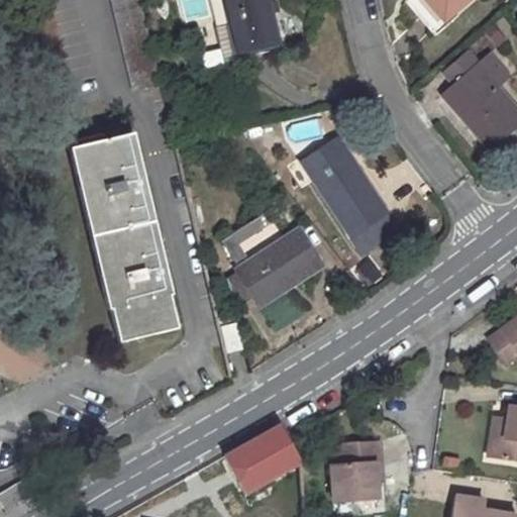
[(111,0),(134,92),(162,86),(141,0),(111,0)]
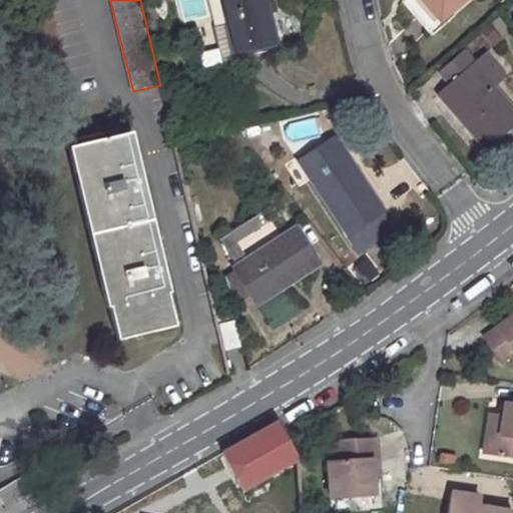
[(267,0),(220,0),(226,21),(270,11),(267,0)]
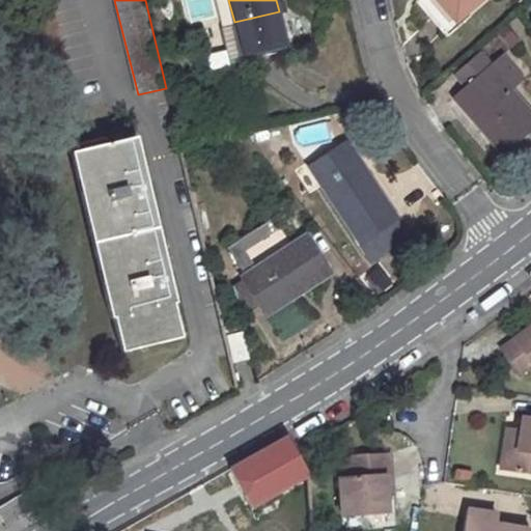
[(419,0),(417,2),(431,19),(445,7),(457,22),(481,0),(419,0)]
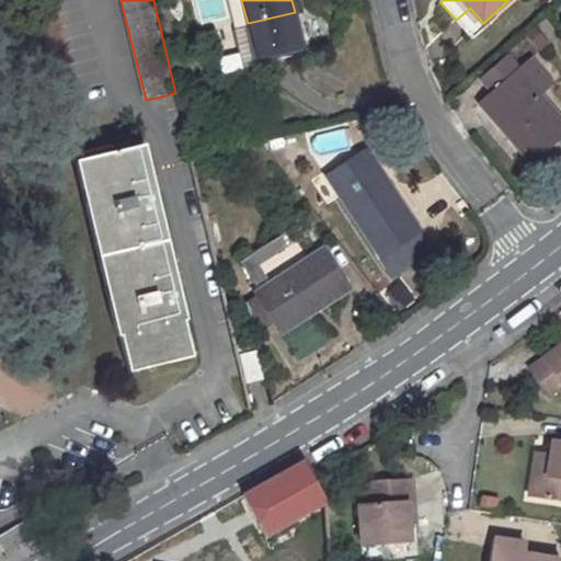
[(470,8),(456,20),(473,39),(488,27),(483,23),(470,8)]
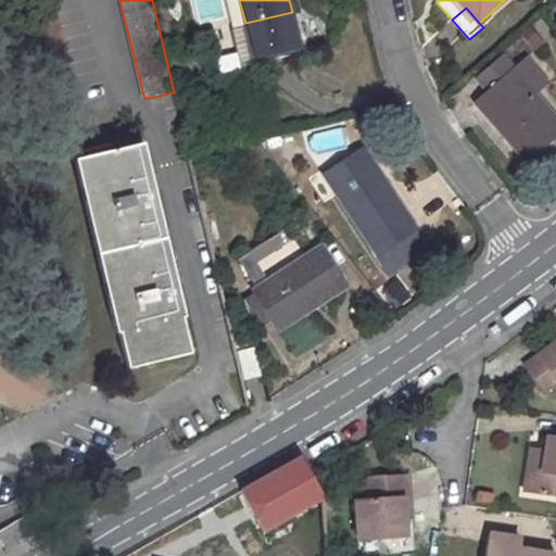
[(292,12),(245,23),(253,59),(301,48),(292,12)]
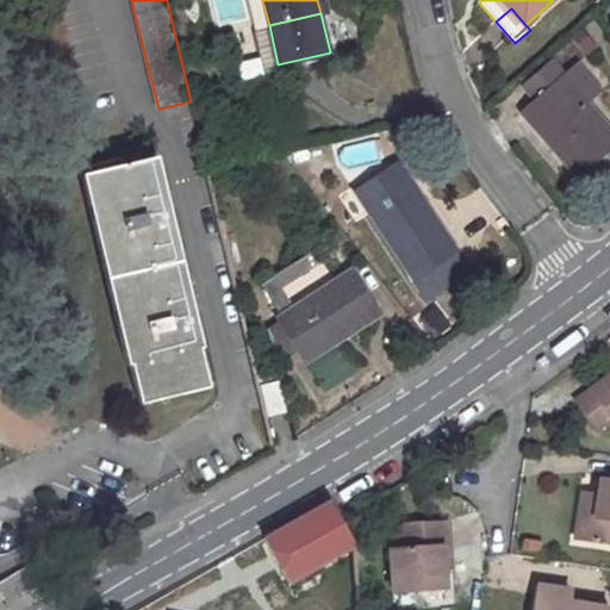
[(580,31),(571,39),(585,55),(595,48),(580,31)]
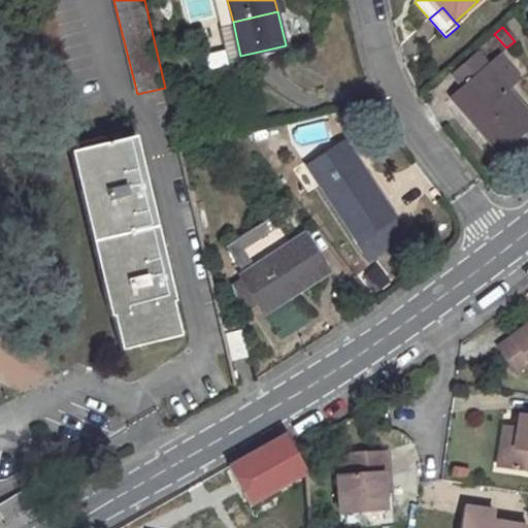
[(495,38),(480,50),(489,61),(503,50),(495,38)]
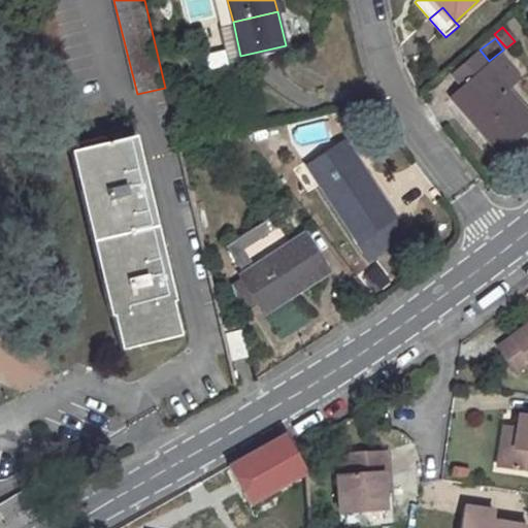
[(476,55),(452,75),(464,89),(452,99),(462,111),(471,104),(480,114),(471,122),(500,156),(527,131),(527,111),(505,87),(491,71),(476,55)]
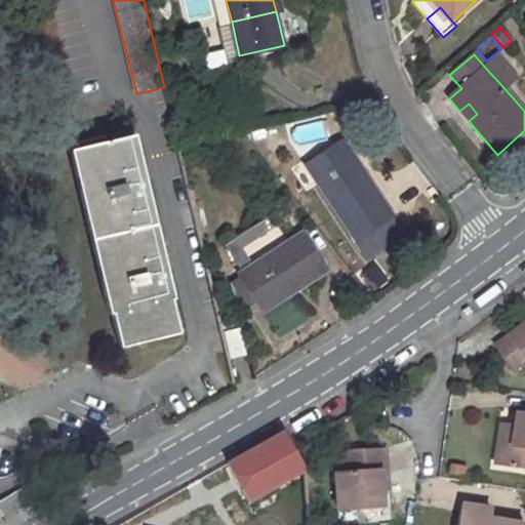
[(499,61),(488,71),(502,86),(513,77),(499,61)]
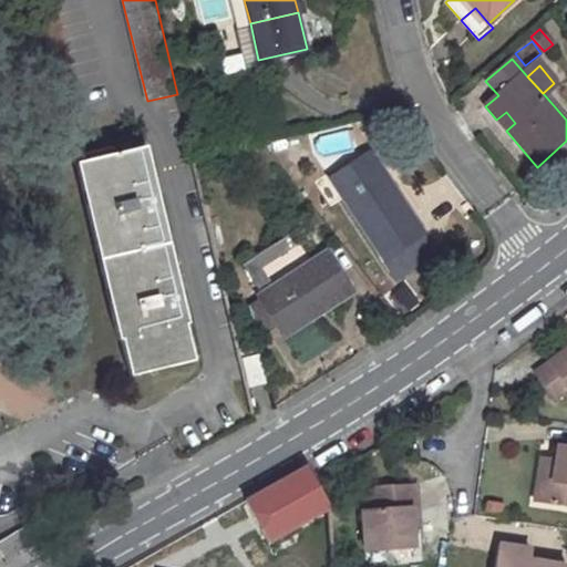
[(506,112),(496,120),(506,131),(515,123),(506,112)]
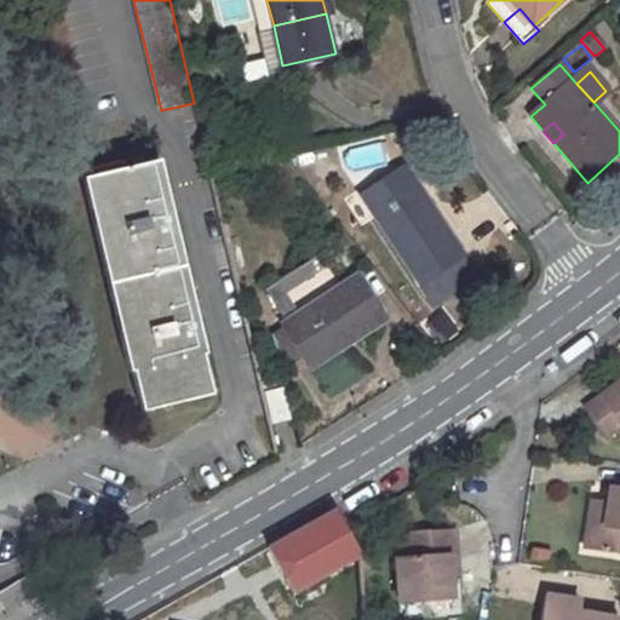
[(113,262),(103,263),(113,303),(121,300),(128,332),(120,334),(130,372),(132,371),(142,412),(177,403),(176,392),(208,385),(201,354),(206,352),(197,316),(187,319),(183,303),(193,300),(171,210),(162,213),(158,197),(167,195),(159,160),(82,177),(86,196),(96,195),(113,262)]
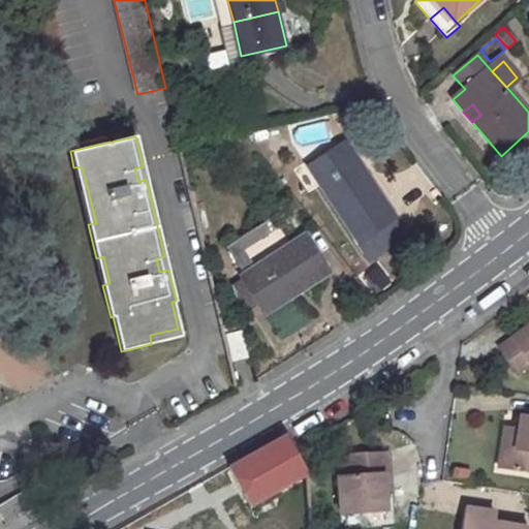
[(347,143),(309,168),(369,262),(406,238),(394,219),(397,217),(347,143)]
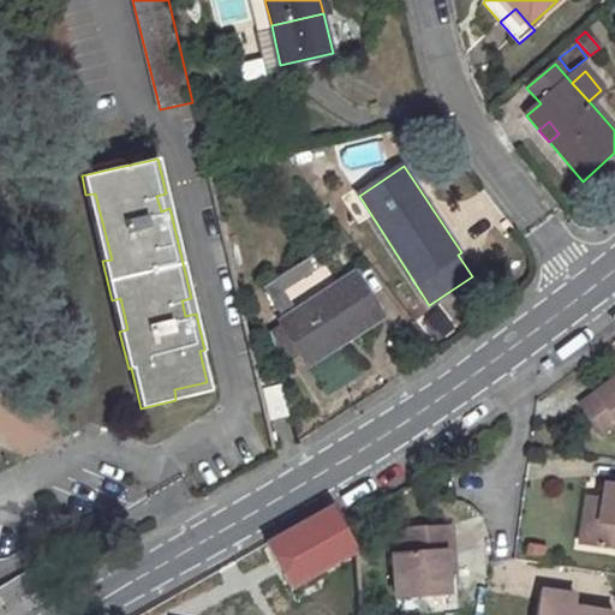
[(95,193),(85,195),(102,261),(112,260),(95,193)]
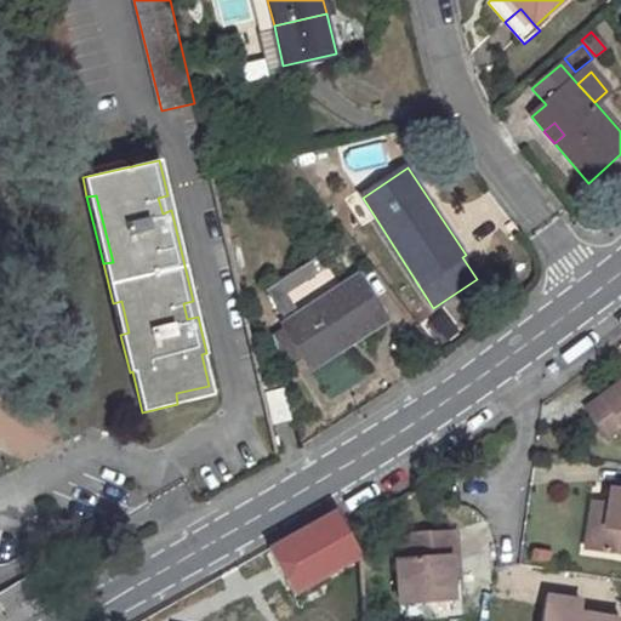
[(167,195),(158,198),(163,214),(171,210),(167,195)]
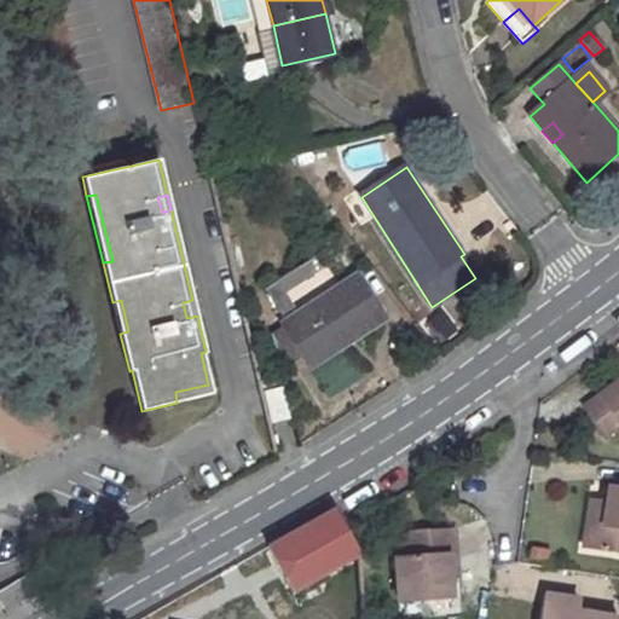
[(294,307),(285,294),(322,268),(314,258),(265,290),(282,314),(294,307)]
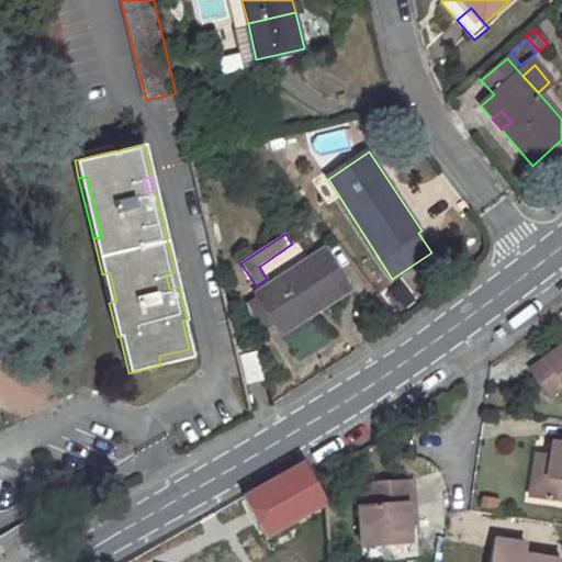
[(323,249),(256,293),(259,299),(248,306),(254,318),(261,329),(274,322),(282,334),(349,291),(323,249)]
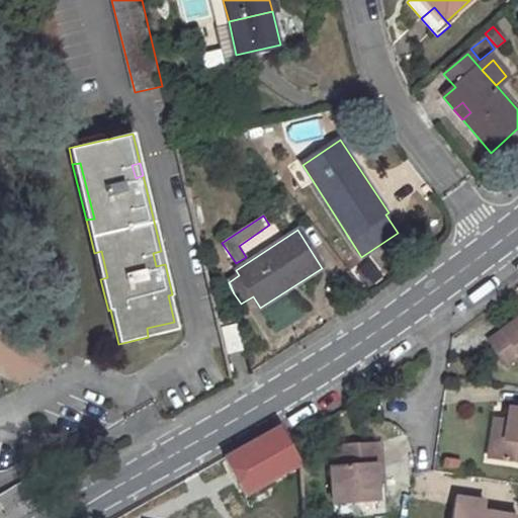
[(101,251),(94,253),(100,279),(107,277),(101,251)]
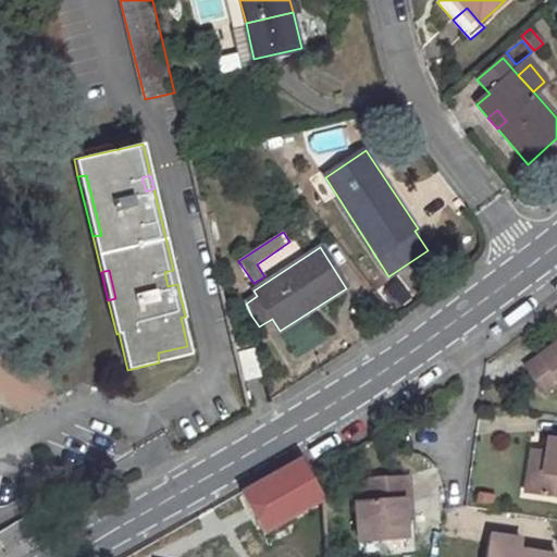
[(173,270),(164,272),(168,286),(177,284),(173,270)]
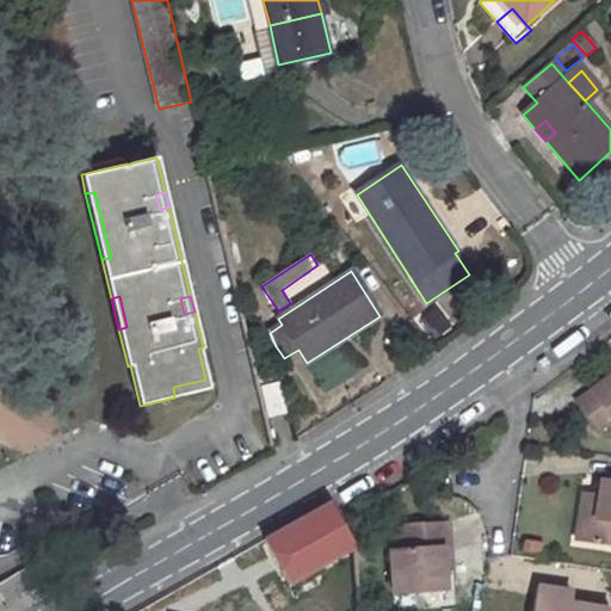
[(610,378),(578,403),(598,432),(610,421),(610,378)]
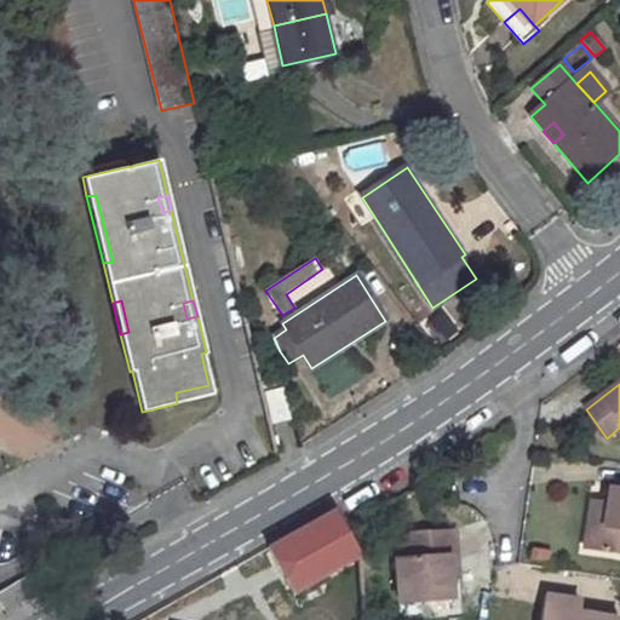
[(208,385),(176,392),(177,403),(211,395),(208,385)]
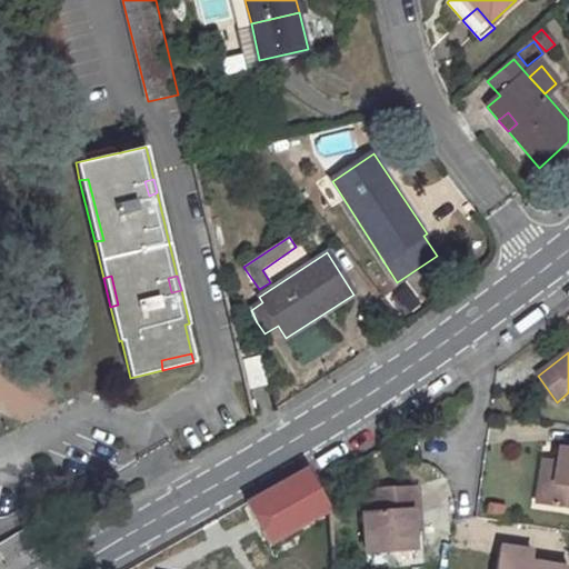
[(259,357),(242,360),(249,389),(266,385),(259,357)]
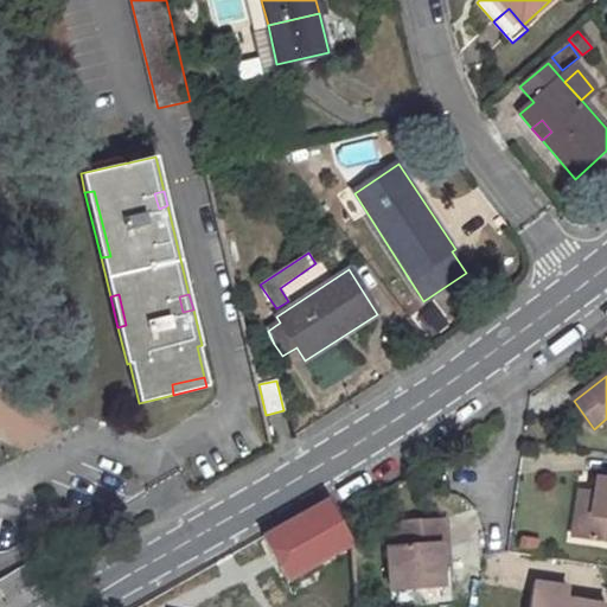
[(579,489),(572,538),(606,543),(606,478),(595,475),(593,492),(579,489)]
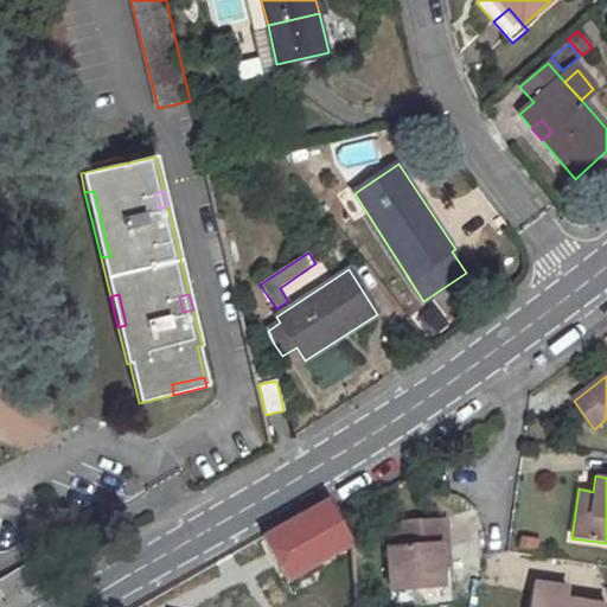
[(328,500),(262,538),(287,582),(325,561),(352,544),(328,500)]
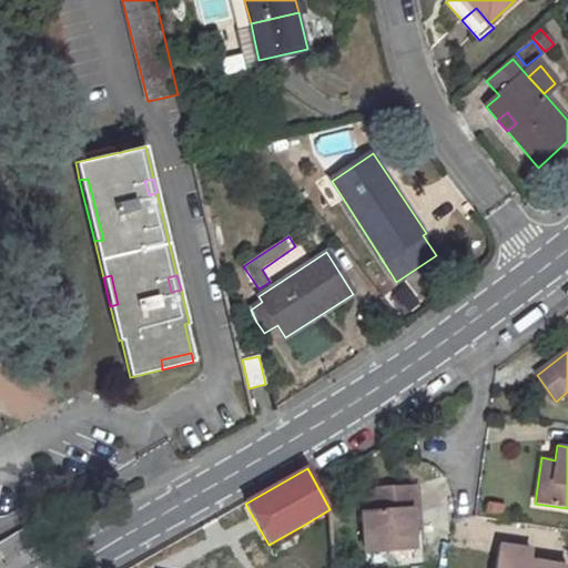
[(413,531),(412,511),(422,511),(419,486),(367,490),(368,511),(362,511),(366,554),(414,550),(413,531)]
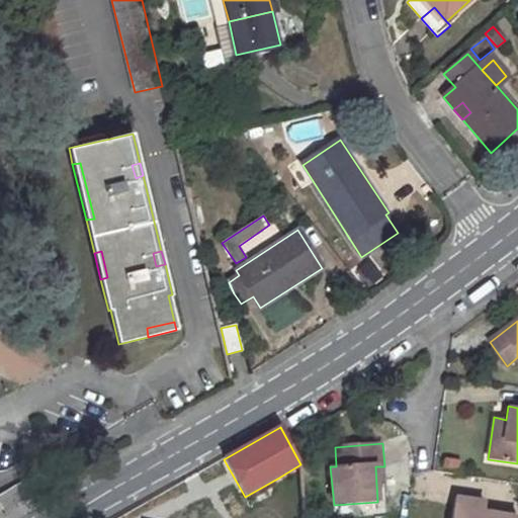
[(300,464),(277,479),(279,506),(304,505),(300,464)]
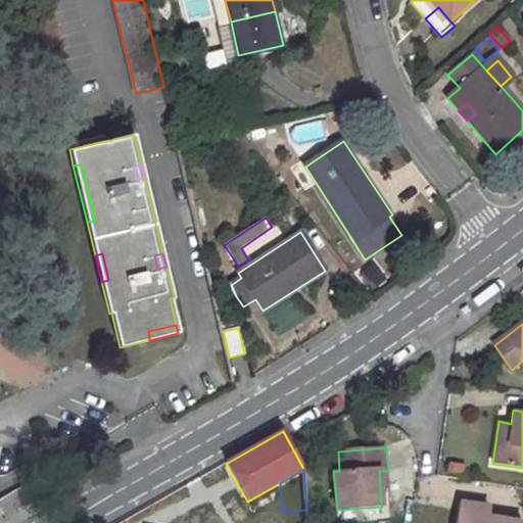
[(388,471),(379,471),(380,489),(389,488),(388,471)]
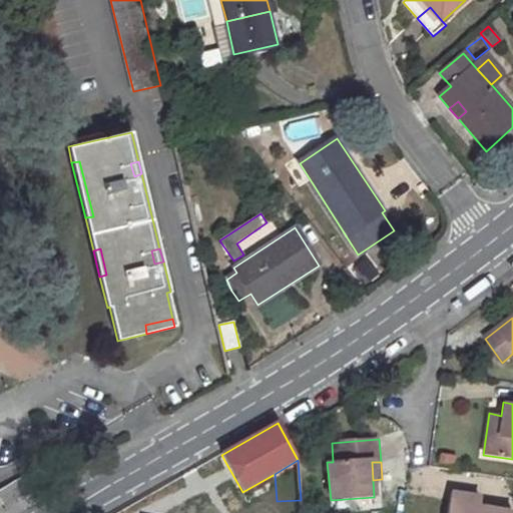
[(451,495),(450,505),(479,510),(480,499),(451,495)]
